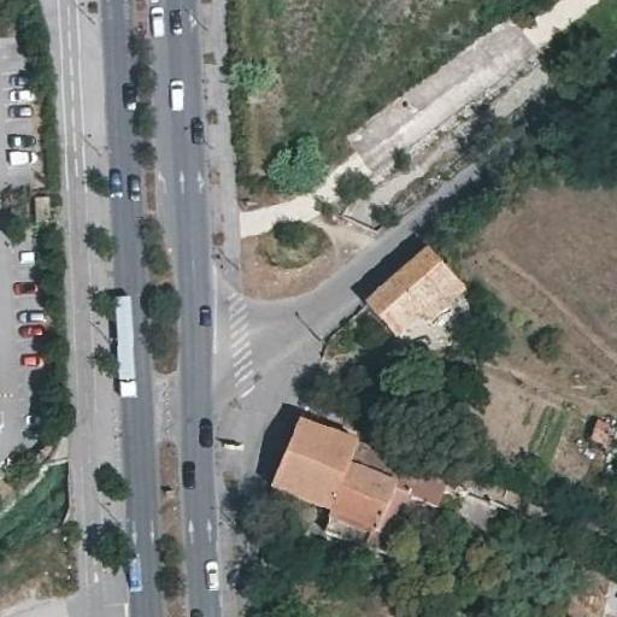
[(50,198),(36,198),(37,222),(51,221),(50,198)]
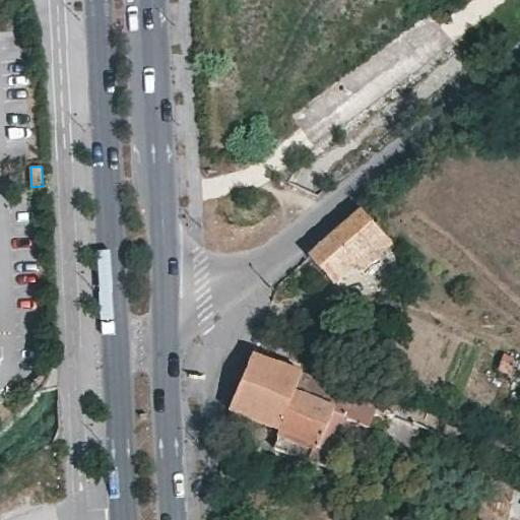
[(393,243),(362,209),(310,256),(309,256),(334,283),(356,264),(365,272),(379,260),(377,258),(393,243)]
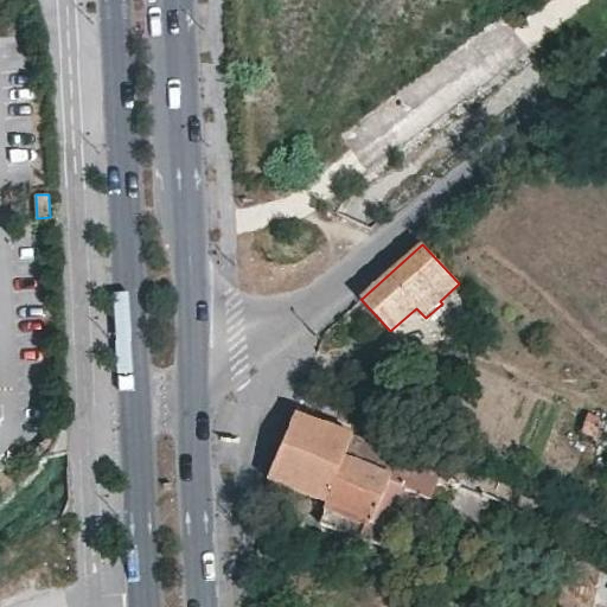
[(432,500),(443,475),(355,436),(294,413),(268,479),(326,502),(317,525),(362,543),(372,519),(387,524),(403,489),(432,500)]
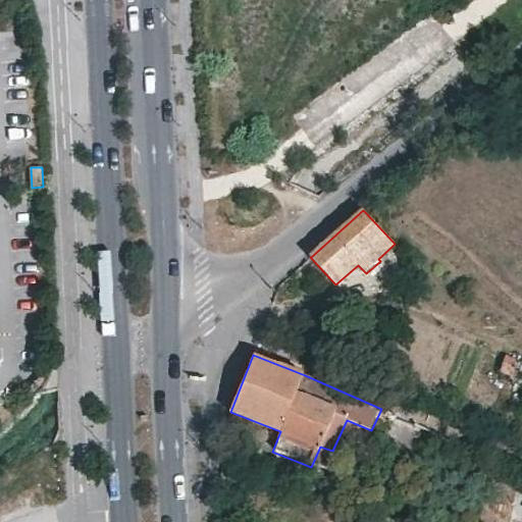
[(510,374),(516,361),(507,357),(501,370),(510,374)]
